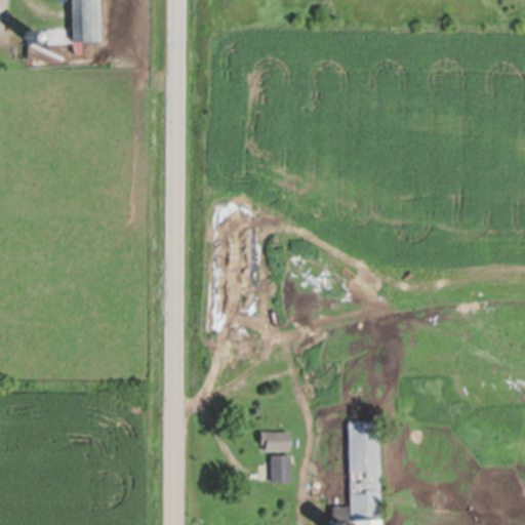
[(71,38),(69,0),(96,0),(98,37),(71,38)]
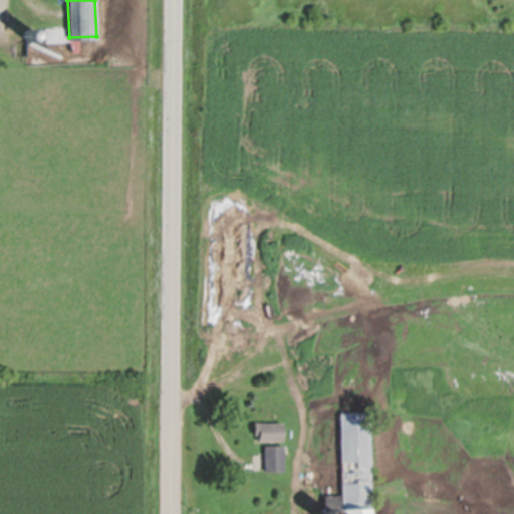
[(36,36),(36,37),(35,37),(35,38),(34,38),(34,39),(33,39),(33,40),(32,40),(31,40),(30,40),(29,40),(28,40),(27,40),(27,39),(26,39),(26,38),(25,38),(25,37),(24,36),(24,35),(24,34),(24,33),(24,32),(24,31),(25,31),(25,30),(26,30),(26,29),(27,29),(27,28),(28,28),(29,28),(30,28),(31,28),(32,28),(33,28),(34,29),(35,30),(36,31),(36,32),(36,33),(36,34),(36,35),(36,36)]
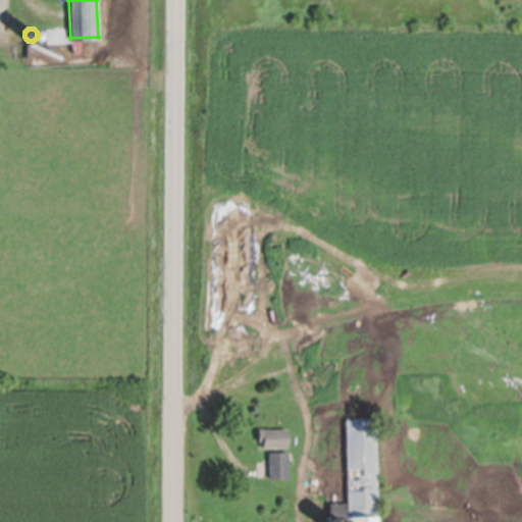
[(347,521),(347,518),(329,518),(328,503),(347,502),(345,418),(375,417),(377,516),(375,516),(375,521),(347,521)]
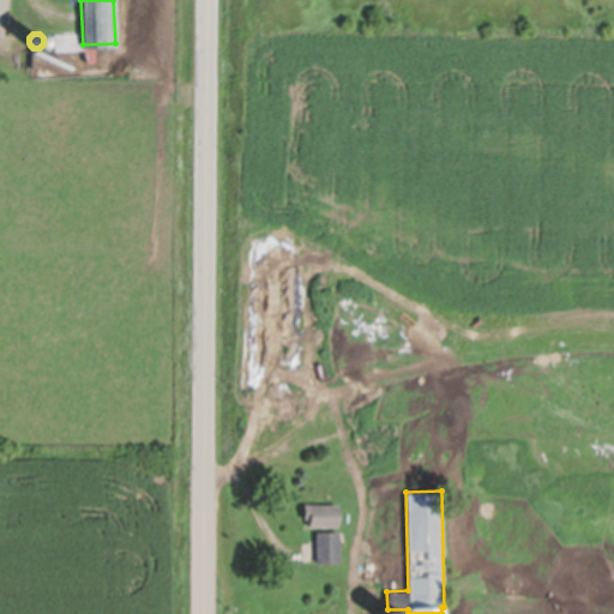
[(304,504),(337,504),(337,525),(308,525),(308,518),(304,518),(304,504)]
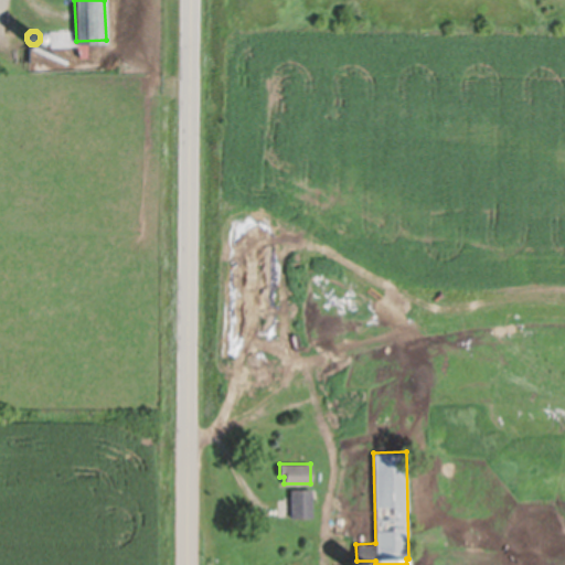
[(290,514),(290,488),(311,488),(312,516),(291,516),(291,514),(290,514)]
